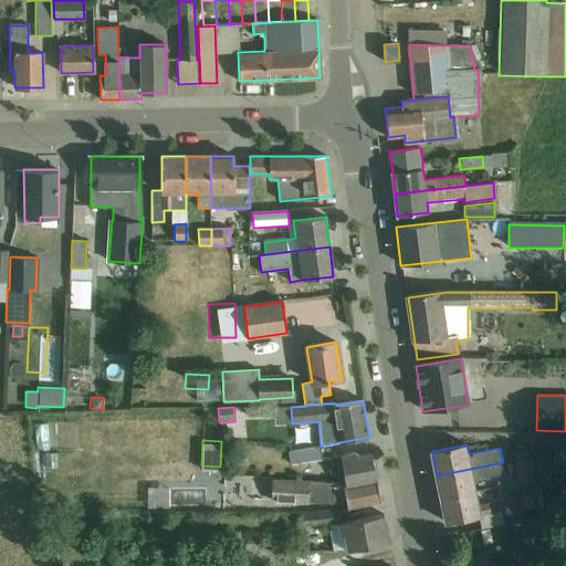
[(290,451),(292,464),(324,459),(322,446),(290,451)]
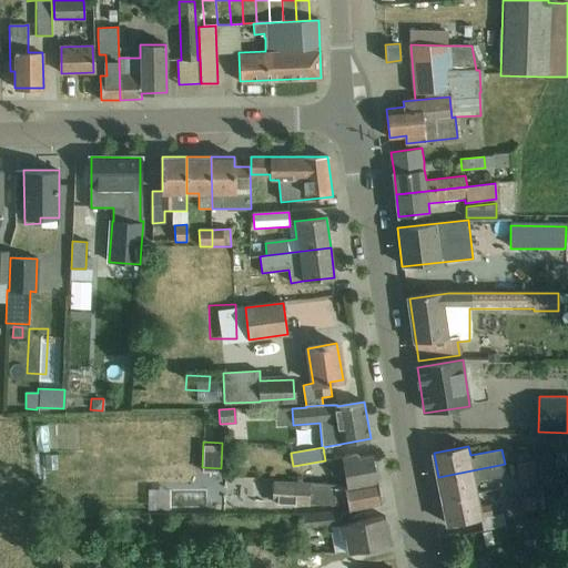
[(531,450),(516,453),(517,464),(534,460),(531,450)]
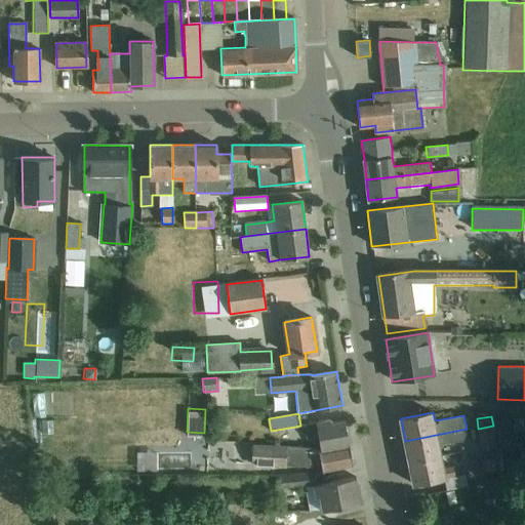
[(214,418),(213,432),(223,432),(224,418),(214,418)]
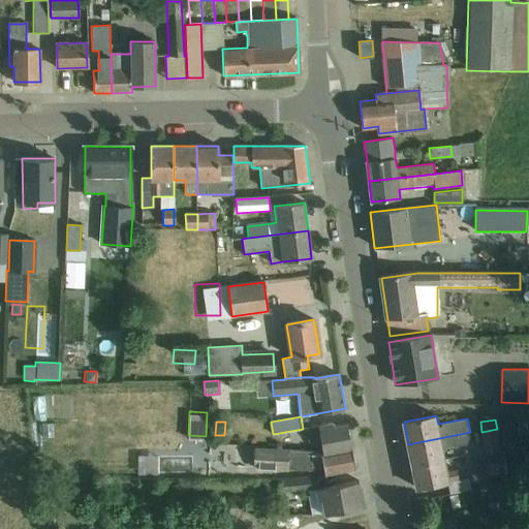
[(334,424),(307,428),(309,441),(320,439),(323,454),(352,448),(347,425),(334,427),(334,424)]
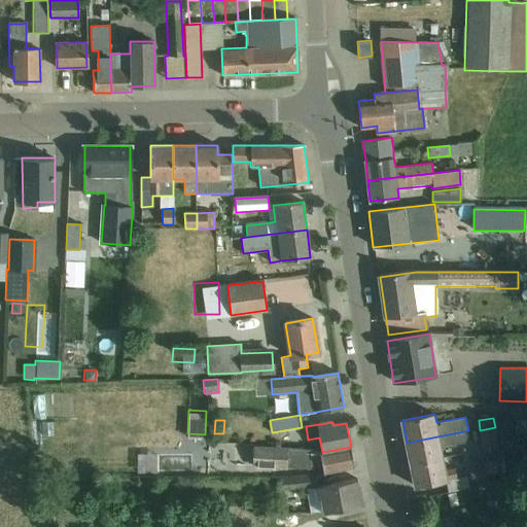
[(482,441),(496,438),(495,427),(480,430),(482,441)]
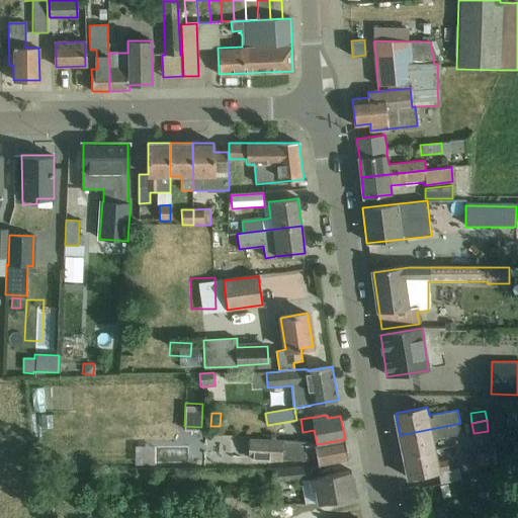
[(462,434),(460,423),(400,435),(404,456),(436,450),(434,440),(462,434)]
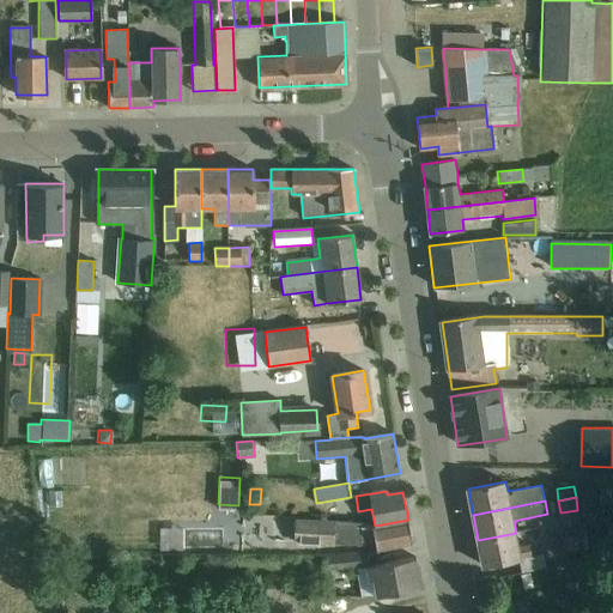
[(580,523),(577,510),(560,513),(562,526),(580,523)]
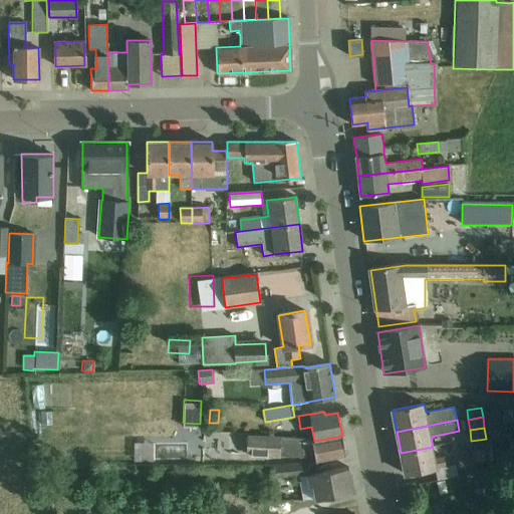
[(143,436),(123,436),(123,456),(144,456),(143,436)]
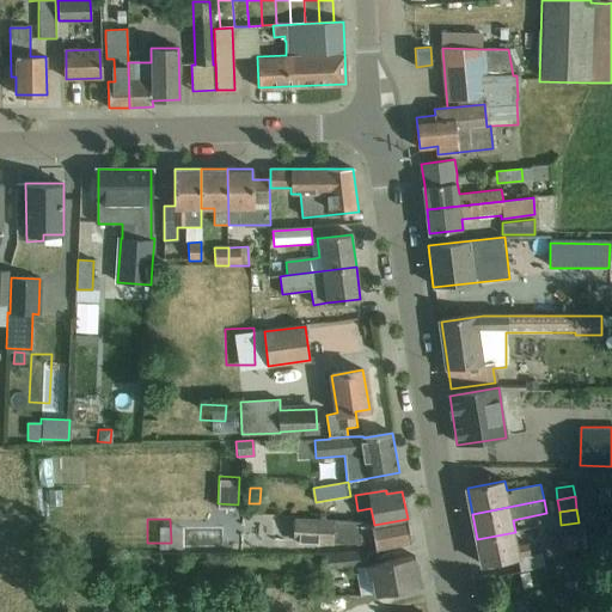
[(408,519),(374,525),(372,525),(362,525),(362,521),(293,519),(292,540),(354,544),(355,540),(375,542),(377,549),(411,543),(408,519)]
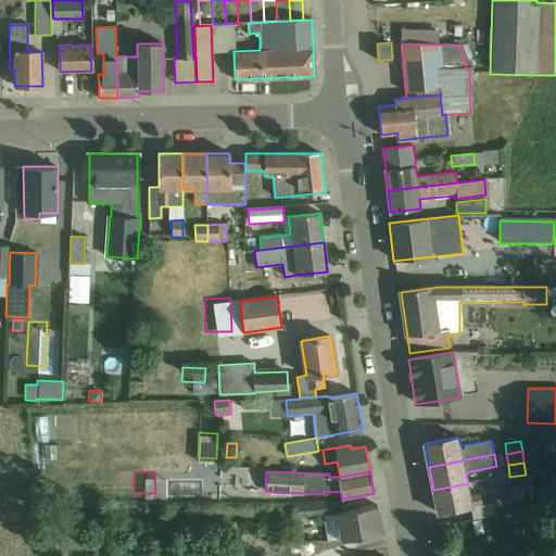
[(470,496),(468,483),(433,490),(438,514),(482,505),(481,494),(470,496)]
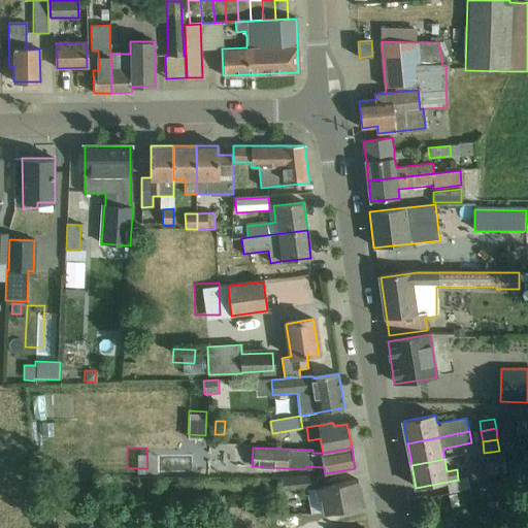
[(487,474),(502,472),(500,461),(486,463),(487,474)]
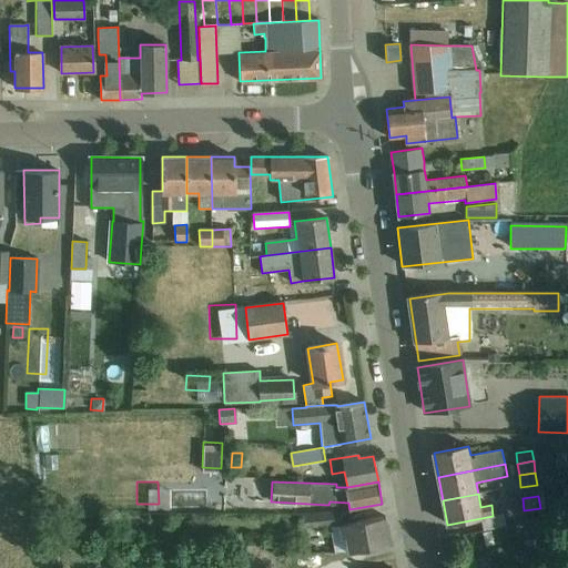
[(320,514),(302,516),(303,529),(321,527),(331,526),(335,551),(347,550),(347,553),(391,545),(385,517),(343,525),(342,511),(320,514)]
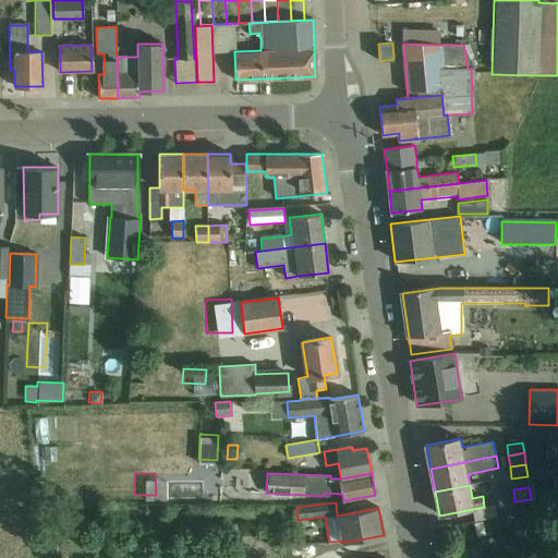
[(257,548),(257,529),(230,529),(230,548),(257,548)]
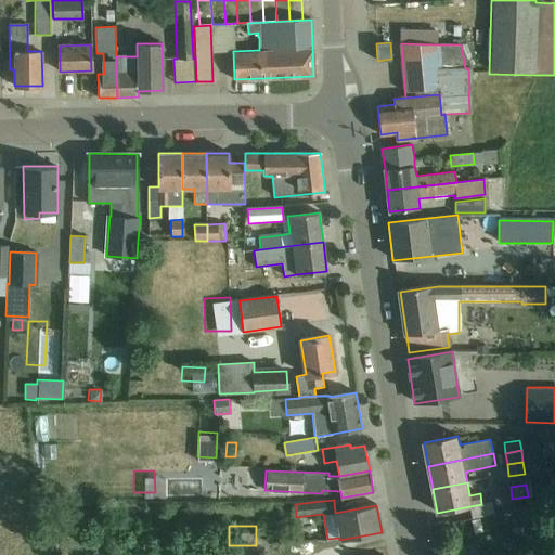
[(457,531),(440,534),(444,554),(476,554),(475,547),(461,551),(457,531)]
